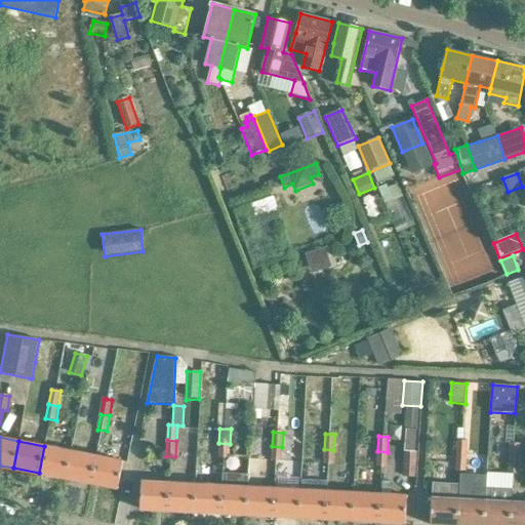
[(457,441),(457,456),(467,457),(467,441),(457,441)]
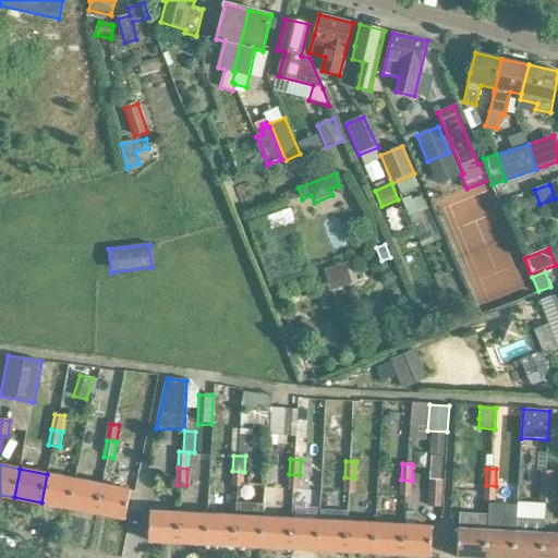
[(244,472),(232,471),(231,487),(243,488),(244,472)]
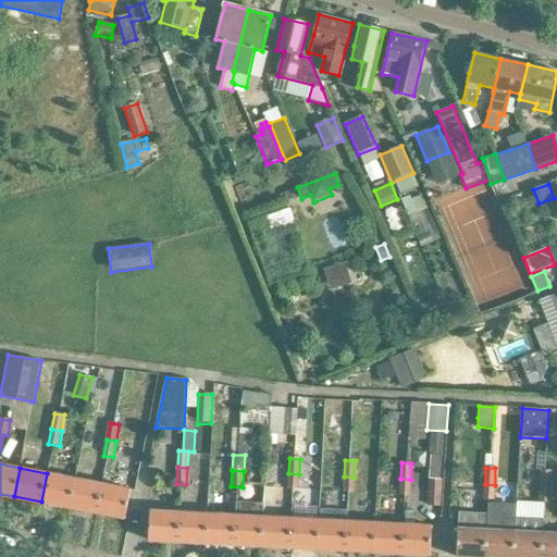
[(540,471),(540,486),(551,487),(552,471),(540,471)]
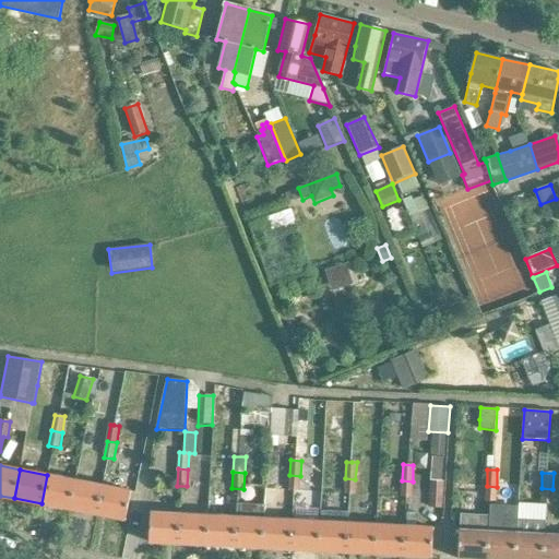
[(42,503),(70,509),(75,480),(47,475),(42,503)]
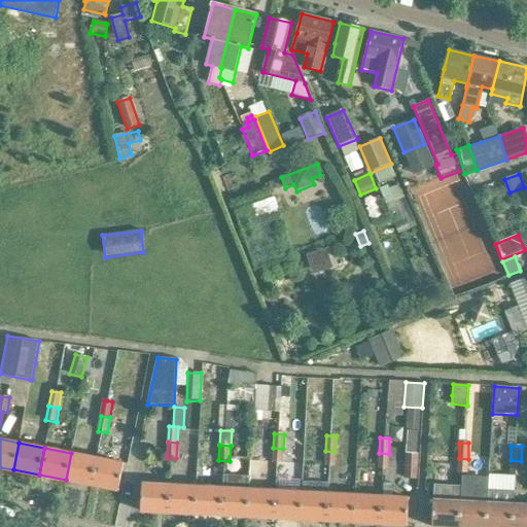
[(283,449),(273,448),(272,463),(276,463),(282,463),(283,449)]
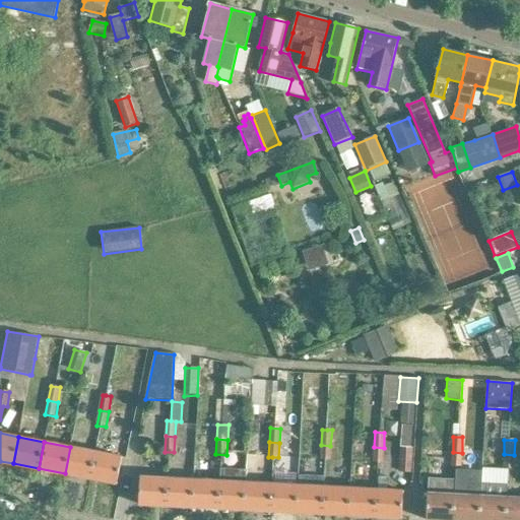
[(330,446),(321,445),(319,460),(329,461),(330,446)]
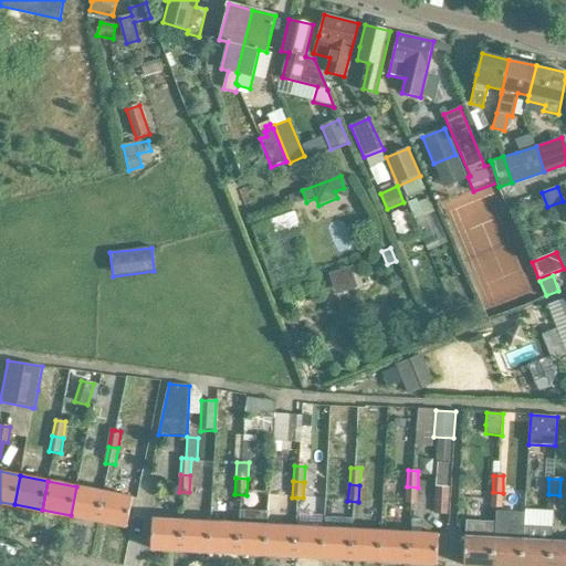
[(71,515),(100,521),(105,492),(76,486),(71,515)]
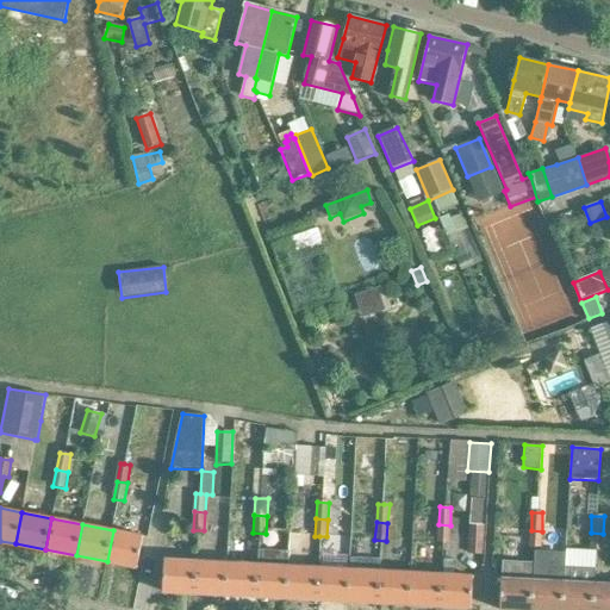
[(450,526),(439,524),(437,542),(449,542),(450,526)]
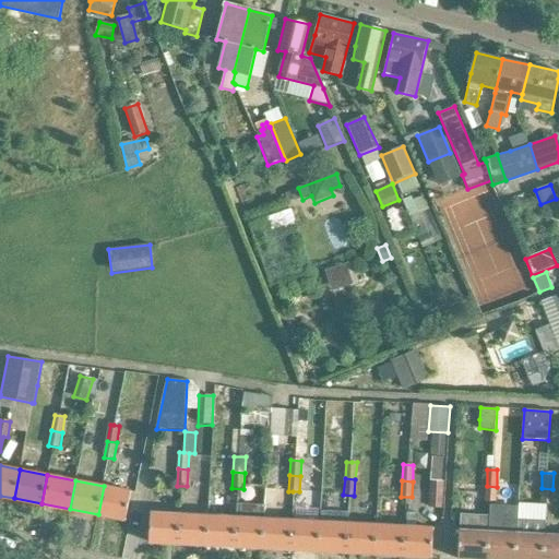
[(441,480),(431,480),(429,509),(442,510),(444,482),(441,480)]
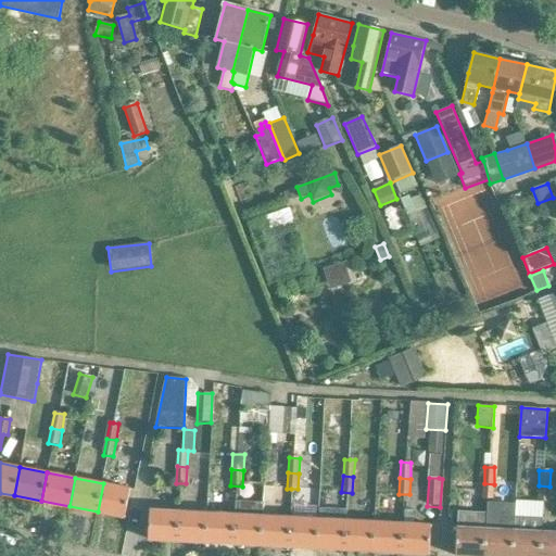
[(103,483),(98,512),(126,517),(131,489),(103,483)]
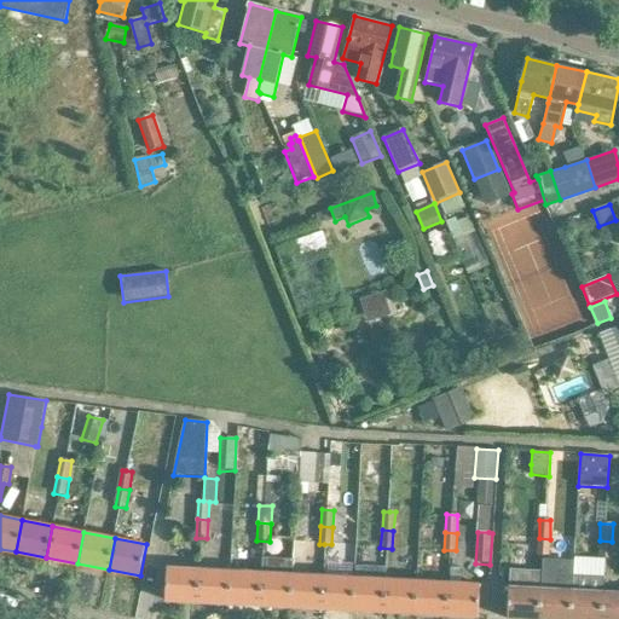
[(550,539),(539,538),(538,556),(549,556),(550,539)]
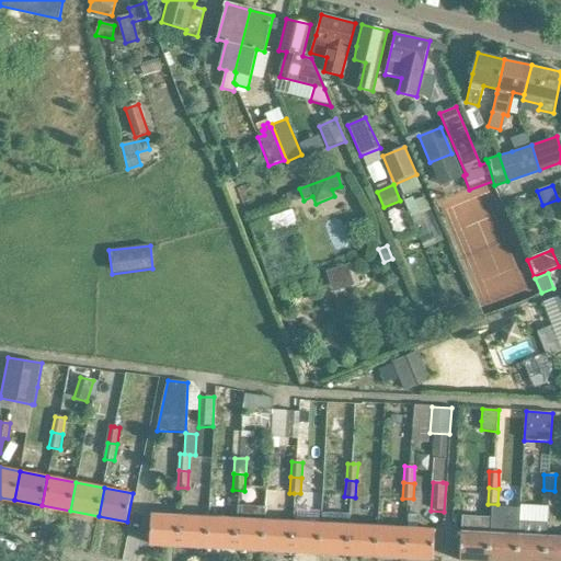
[(554,491),(544,490),(542,506),(553,507),(554,491)]
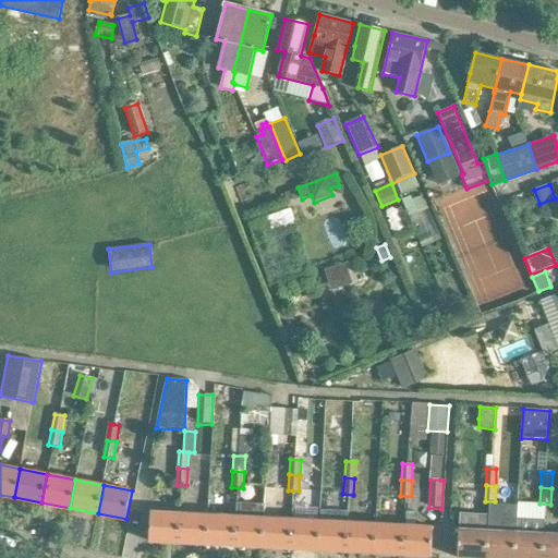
[(262,547),(290,548),(292,519),(291,519),(291,508),(292,490),(288,490),(278,489),(277,507),(265,506),(262,547)]
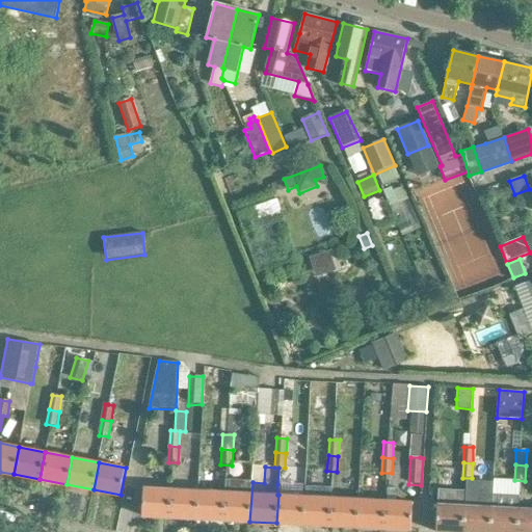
[(222,521),(249,522),(253,482),(225,481),(225,493),(224,493),(222,521)]
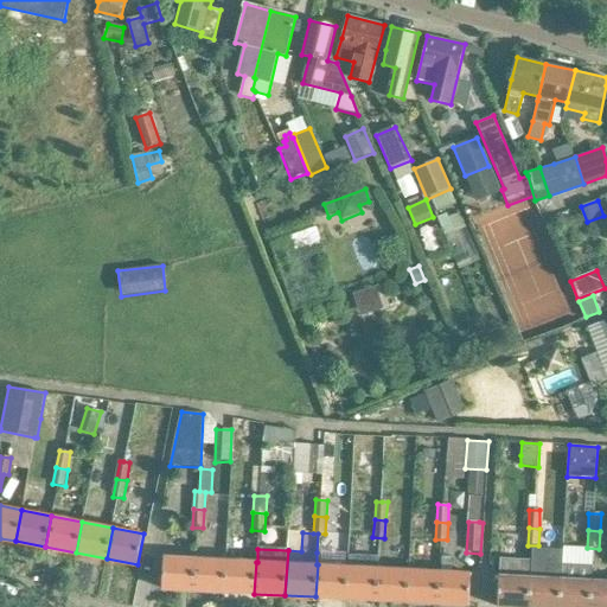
[(346,599),(377,600),(378,568),(378,556),(349,555),(347,567),(346,599)]
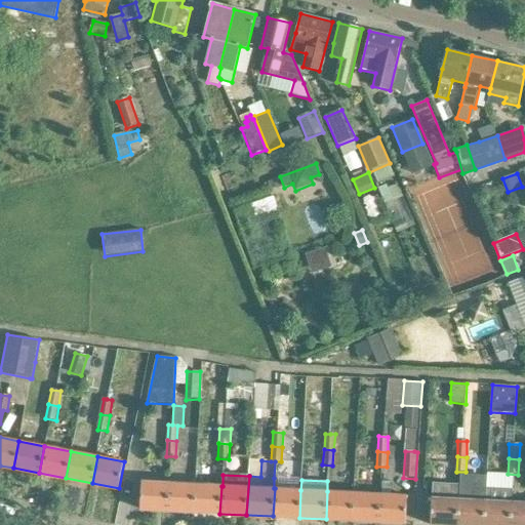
[(139,509),(169,511),(171,483),(142,481),(139,509)]
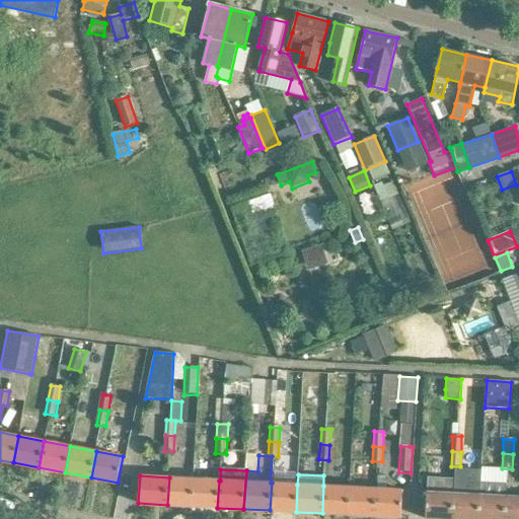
[(376,489),(374,516),(401,517),(402,490),(386,489),(386,477),(378,476),(377,489),(376,489)]
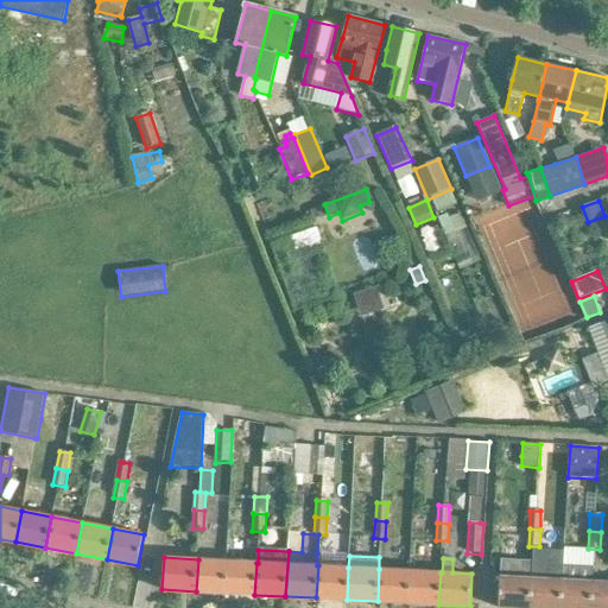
[(196,591),(225,593),(226,561),(198,559),(196,591)]
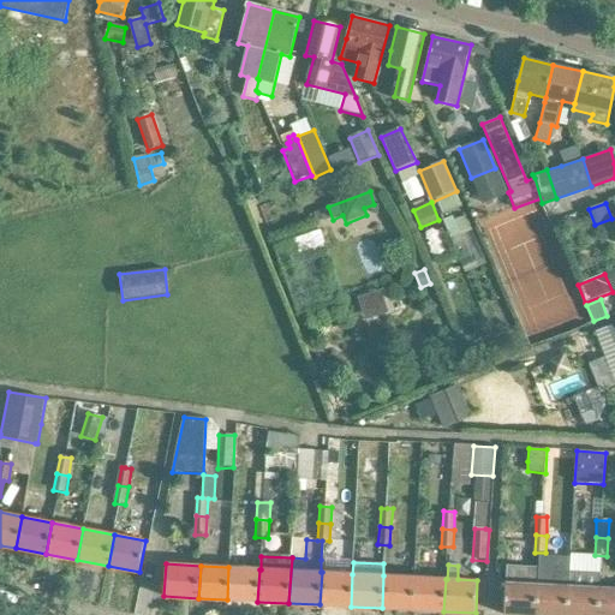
[(503,614),(512,614),(535,614),(537,585),(537,567),(506,566),(503,614)]
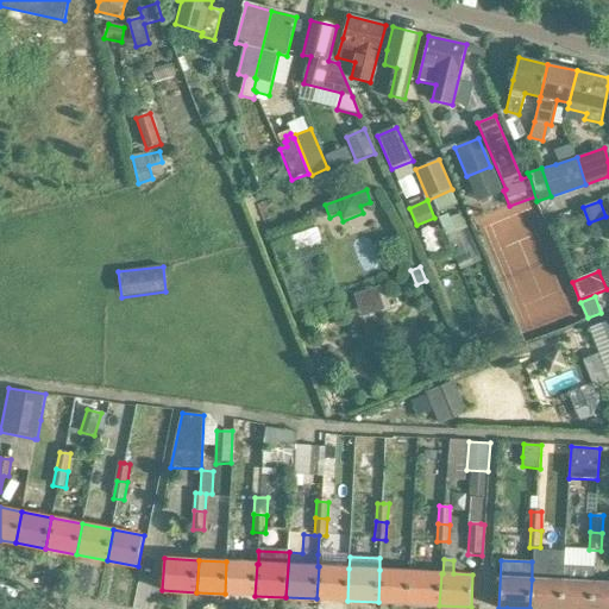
[(225,594),(255,596),(257,564),(226,562),(225,594)]
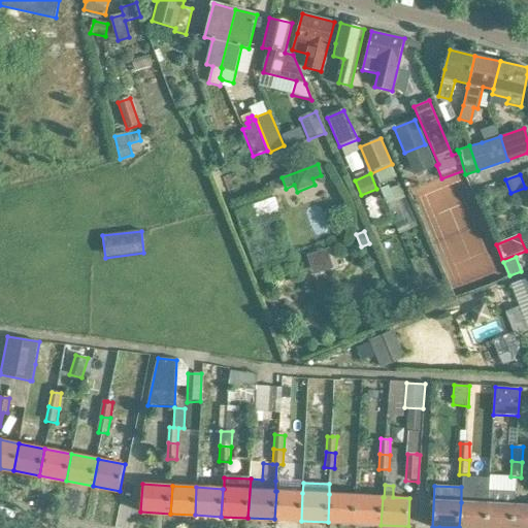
[(274,519),(301,521),(302,493),(276,491),(274,519)]
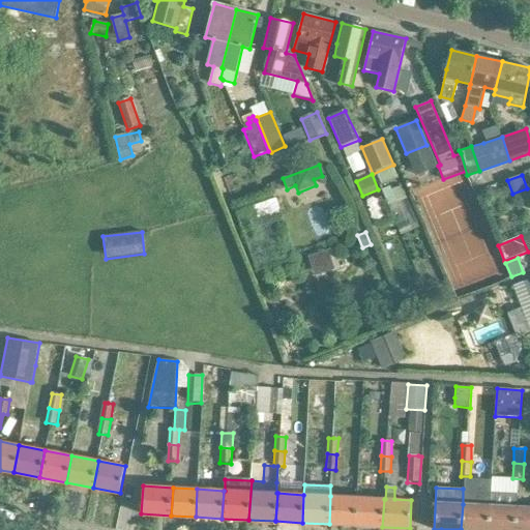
[(488,529),(513,529),(516,506),(517,506),(517,495),(491,493),(491,505),(489,505),(488,529)]
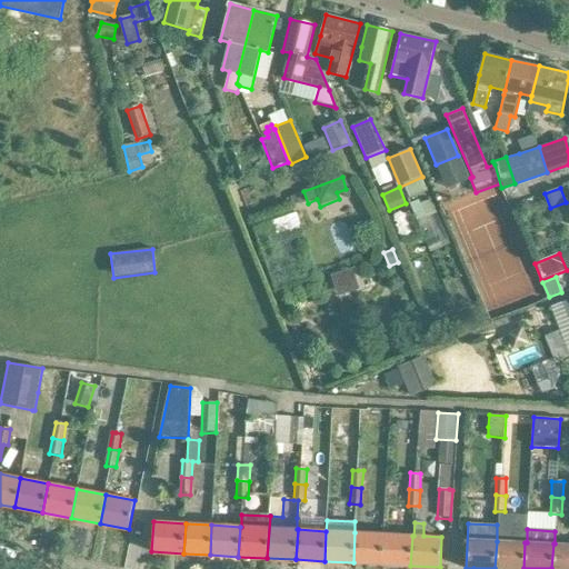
[(353,562),(382,563),(383,535),(355,532),(353,562)]
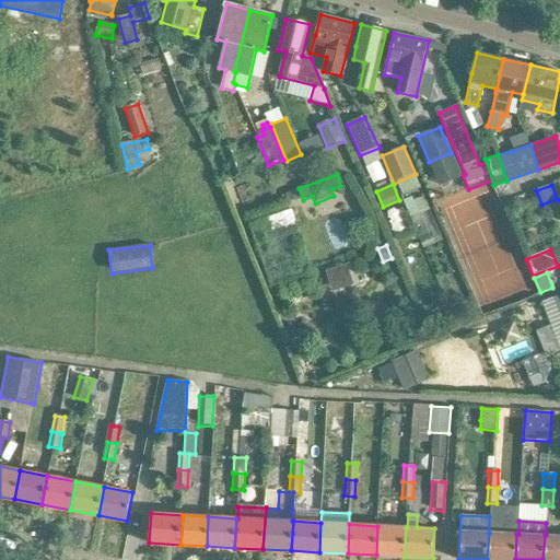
[(376,555),(404,557),(406,527),(377,526),(376,555)]
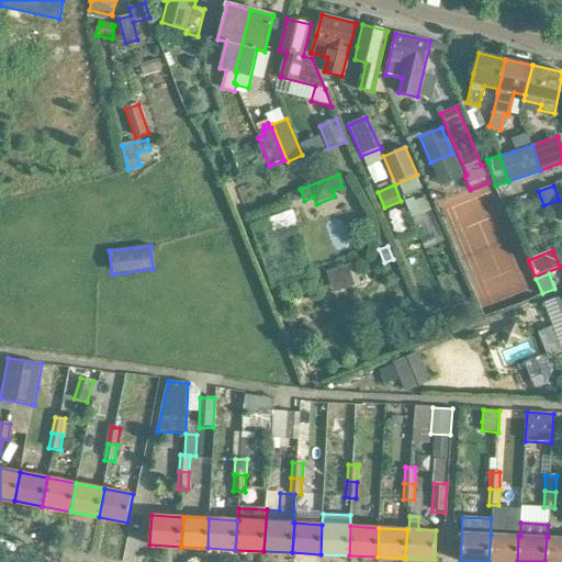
[(489,561),(517,561),(518,536),(491,535),(489,561)]
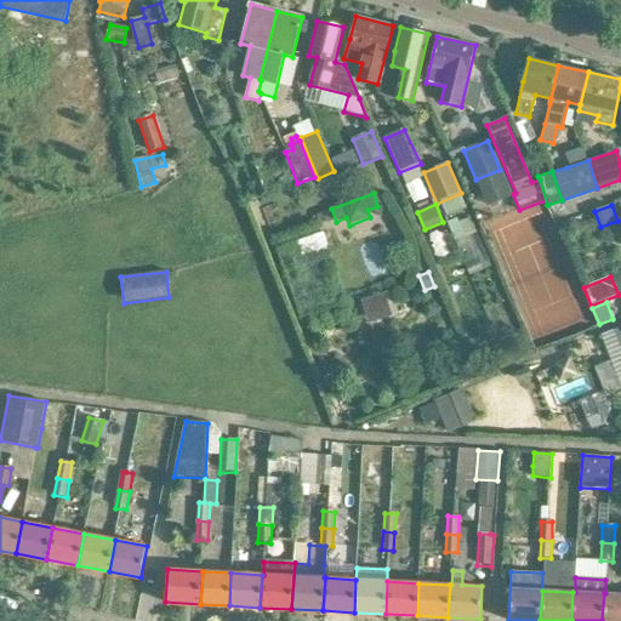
[(602,620),(620,620),(620,594),(605,593),(604,593),(602,620)]
